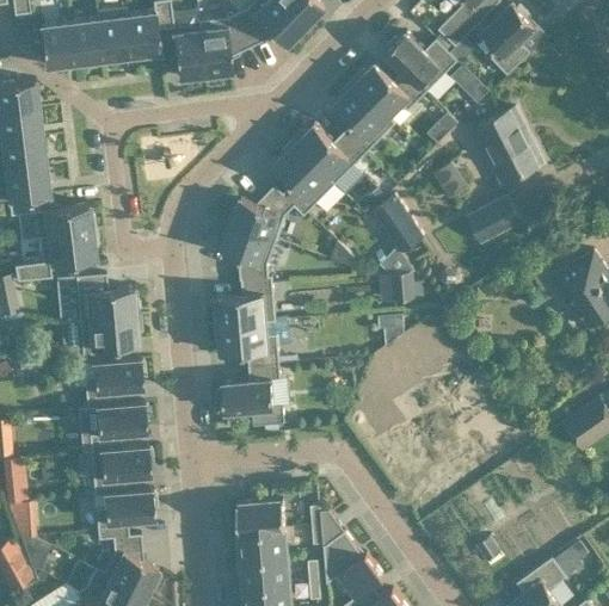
[(10,0),(12,16),(29,13),(26,0),(10,0)]
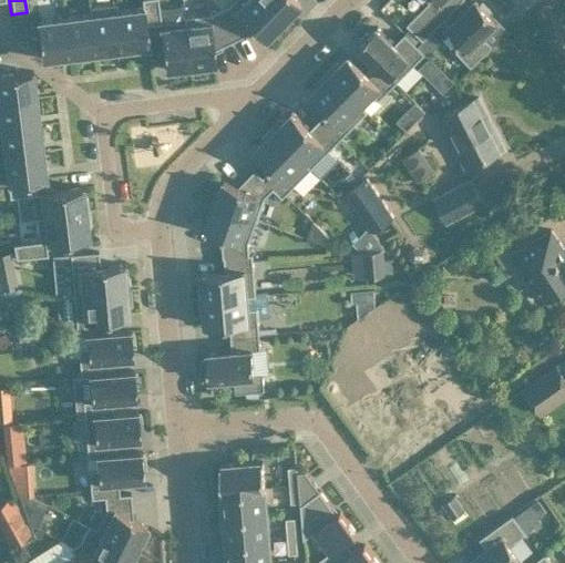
[(143,11),(144,29),(160,27),(156,0),(142,2),(143,11)]
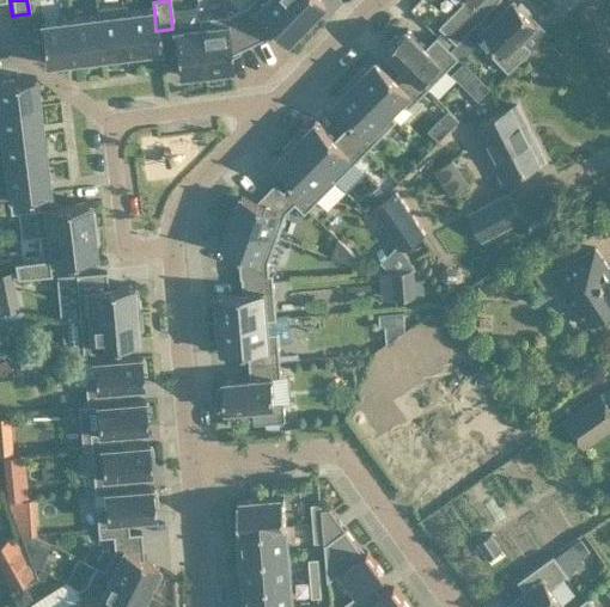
[(305,29),(275,0),(252,0),(245,8),(235,13),(251,47),(273,36),(284,47),(292,37),(294,40),(305,29)]
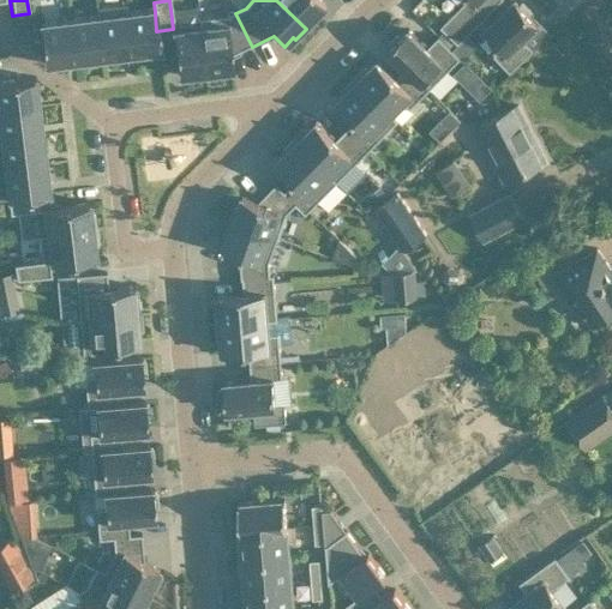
[(276,0),(306,29),(316,19),(313,17),(323,7),(315,0),(276,0)]
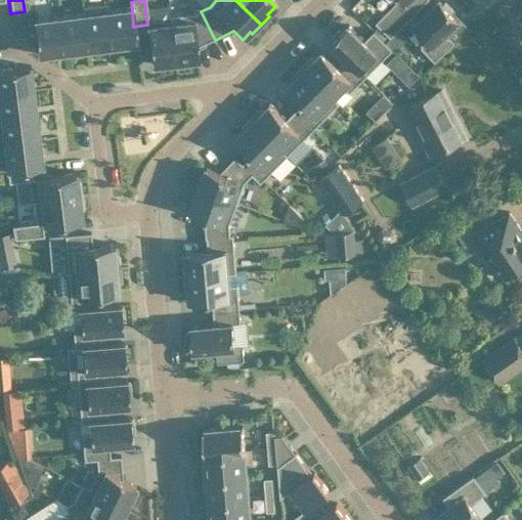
[(399,0),(374,26),(389,41),(428,1),(427,0),(399,0)]
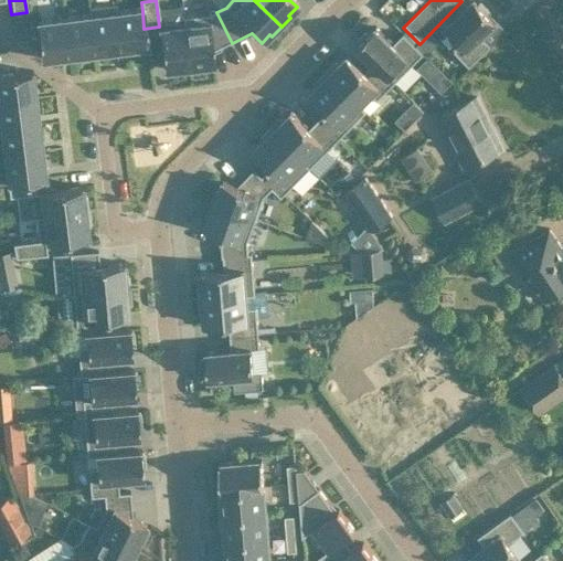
[(473,6),(445,33),(459,48),(453,54),(467,70),(489,49),(480,40),(494,27),(485,17),(487,14),(479,6),(476,8),(473,6)]
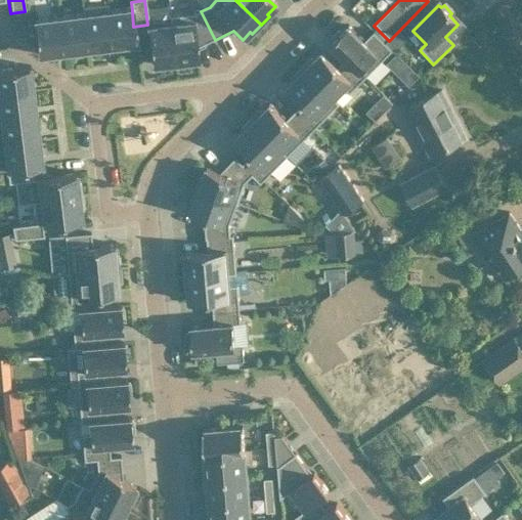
[(112,48),(107,13),(106,6),(81,9),(81,16),(86,51),(112,48)]
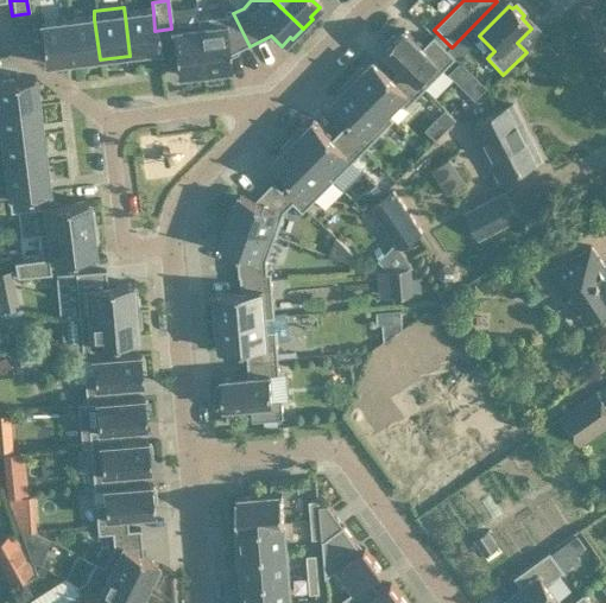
[(125,16),(130,56),(158,52),(155,31),(153,12),(125,16)]
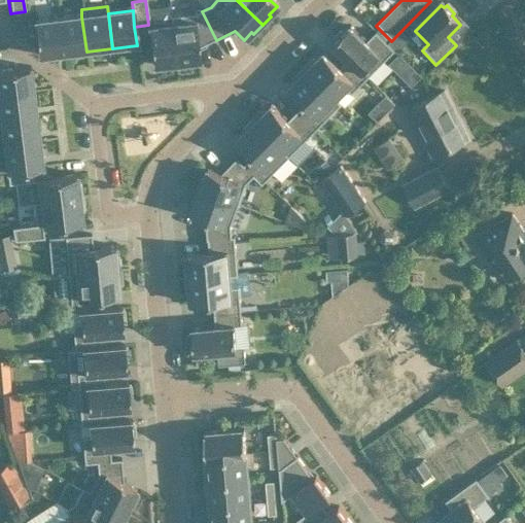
[(206,45),(216,40),(202,11),(193,16),(169,19),(170,27),(175,68),(188,66),(187,64),(199,63),(197,50),(206,45)]
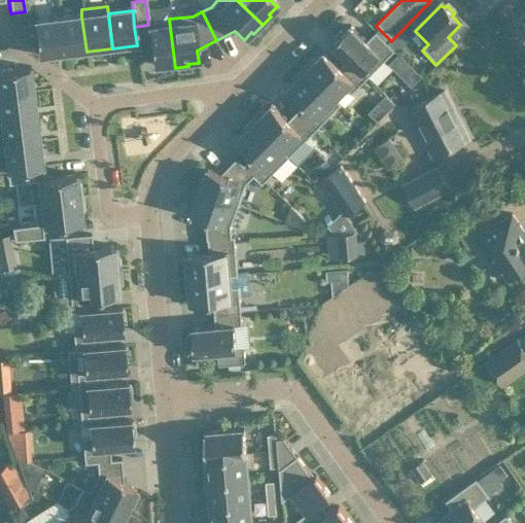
[(86,51),(81,16),(58,20),(62,55),(86,51)]
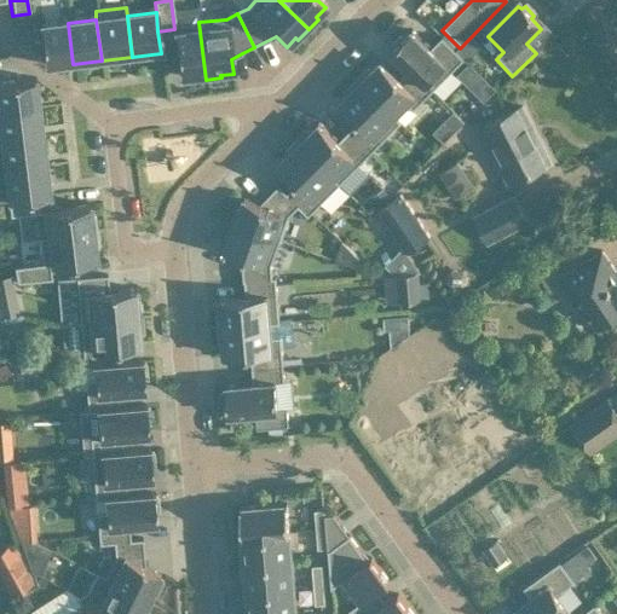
[(73,64),(68,23),(39,27),(44,68),(73,64)]
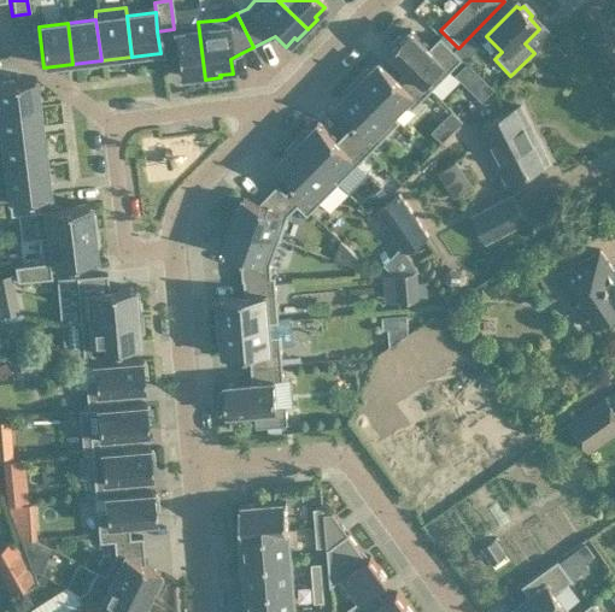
[(205,80),(199,31),(173,34),(177,80),(191,78),(191,81),(205,80)]
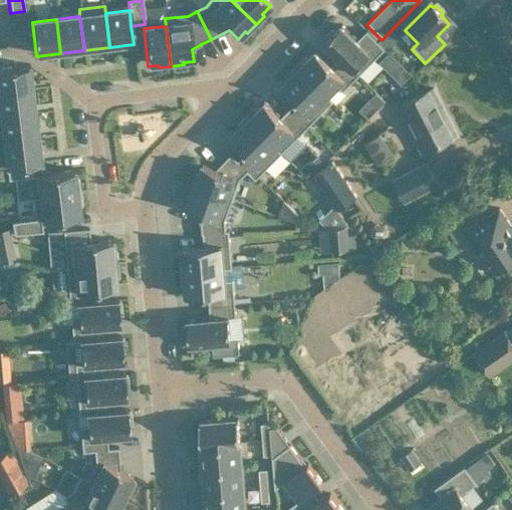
[(324,42),(322,44),(338,60),(356,78),(384,51),(365,33),(355,43),(339,27),(333,34),(331,32),(322,40),(324,42)]
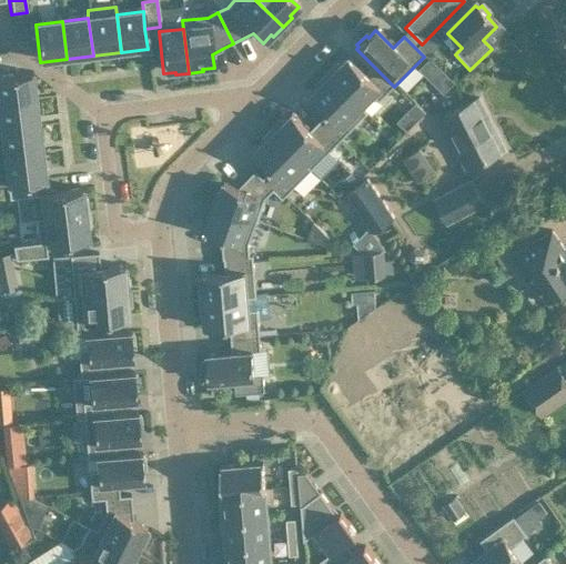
[(377,104),(394,87),(374,67),(365,77),(347,59),(337,68),(336,66),(326,76),(361,110),(372,99),(377,104)]
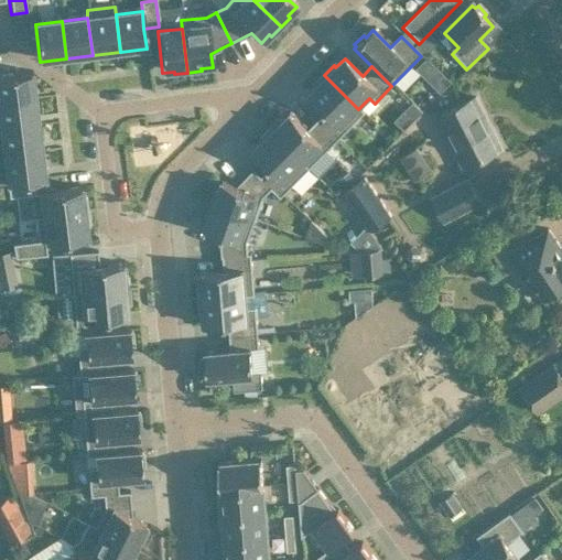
[(0,105),(34,100),(31,74),(0,77),(0,105)]
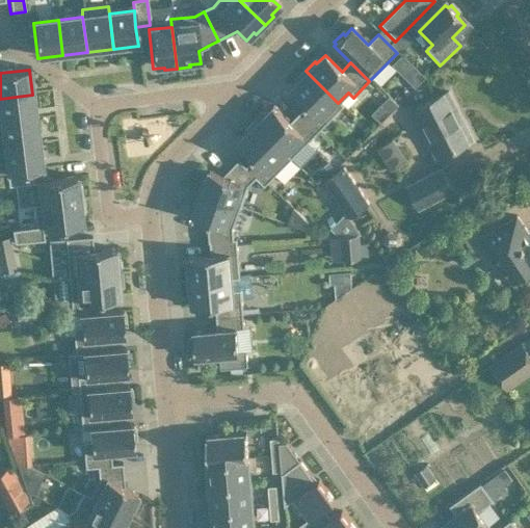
[(338,103),(306,71),(297,79),(299,81),(290,90),(307,107),(297,115),(316,135),(343,108),(338,103)]
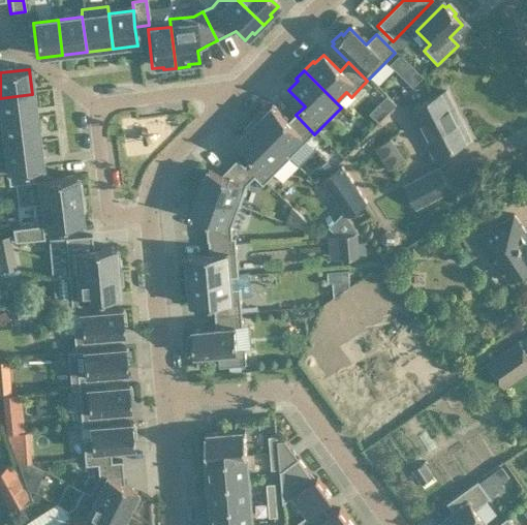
[(412,70),(402,81),(411,90),(422,80),(412,70)]
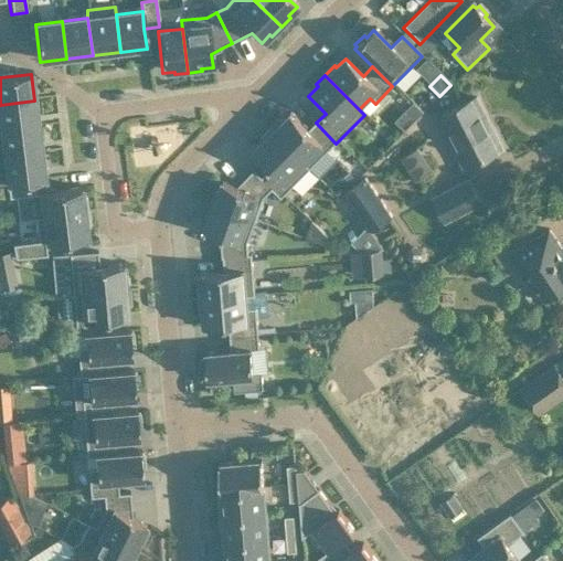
[(0,134),(38,129),(34,101),(0,105),(0,134)]
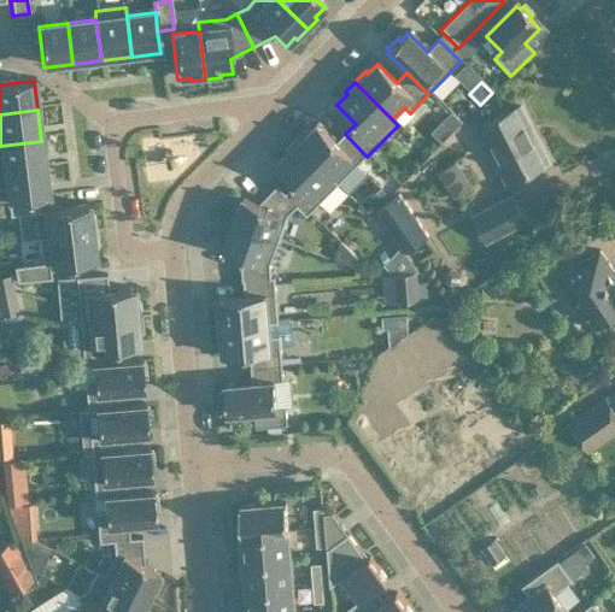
[(504,187),(522,177),(544,166),(533,145),(531,145),(525,131),(529,129),(519,110),(498,121),(479,129),(504,187)]
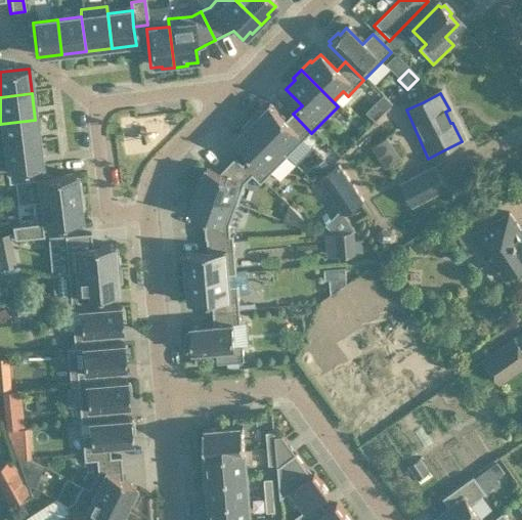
[(383,97),(376,103),(385,113),(391,106),(383,97)]
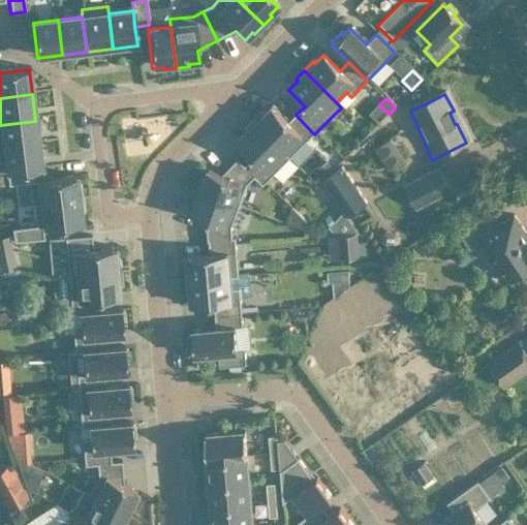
[(289,159),(314,134),(296,115),(287,124),(271,107),(262,117),(260,115),(251,123),(289,159)]
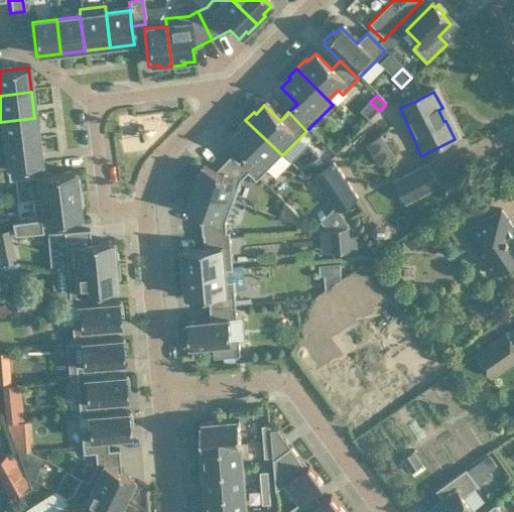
[(37,141),(34,118),(0,122),(0,130),(2,146),(37,141)]
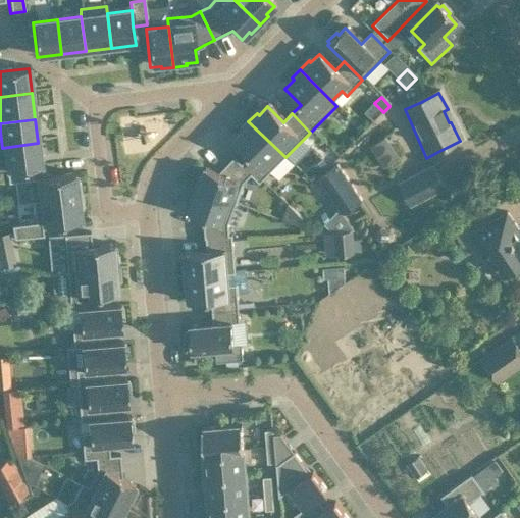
[(286,157),(248,121),(240,131),(242,133),(232,141),(249,157),(241,165),(250,176),(258,185),(286,157)]
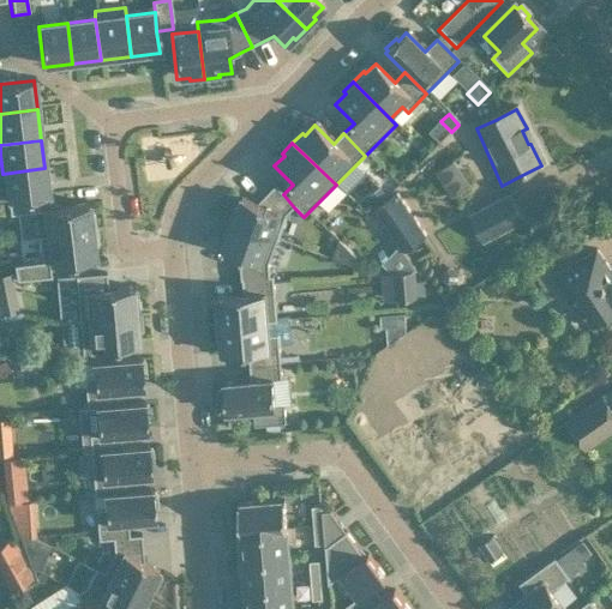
[(45,168),(3,174),(5,190),(6,202),(35,198),(48,197),(45,168)]
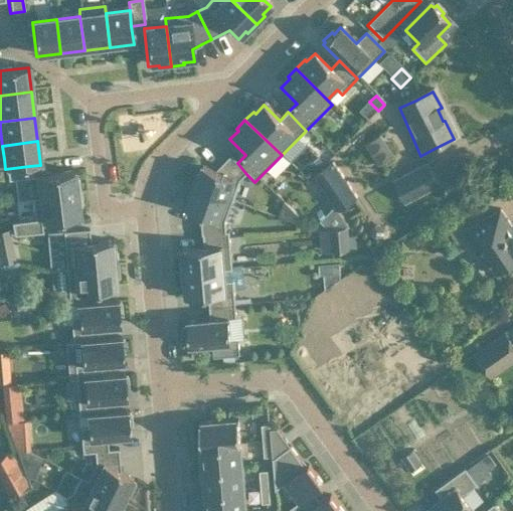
[(238,182),(246,174),(237,163),(230,157),(214,172),(201,167),(198,177),(195,176),(191,188),(231,202),(238,182)]
